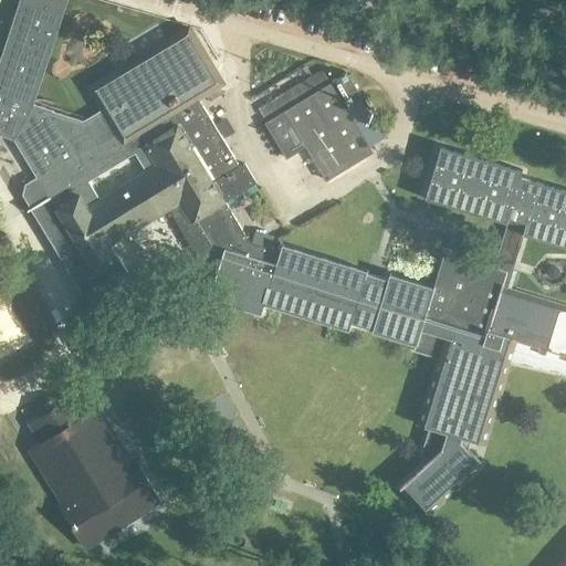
[(494,268),(443,253),(433,287),(389,274),(388,279),(367,272),(367,271),(281,245),(279,252),(250,244),(226,202),(255,186),(243,165),(240,167),(238,164),(201,102),(199,100),(226,84),(192,28),(90,88),(102,109),(83,121),(39,106),(34,105),(69,0),(20,0),(0,64),(0,135),(13,139),(37,178),(32,180),(25,184),(22,196),(81,294),(93,297),(118,285),(114,278),(124,271),(116,255),(115,255),(108,243),(150,220),(171,208),(206,268),(217,271),(208,299),(262,315),(265,305),(349,332),(352,323),(373,329),(371,332),(415,345),(412,352),(440,359),(419,426),(429,429),(423,449),(421,453),(429,462),(404,485),(428,513),(481,464),(461,443),(462,439),(481,446),(506,365),(510,364),(565,375),(565,559),(559,565),(565,565),(565,190),(521,178),(523,171),(440,146),(425,198),(507,223),(494,268)]
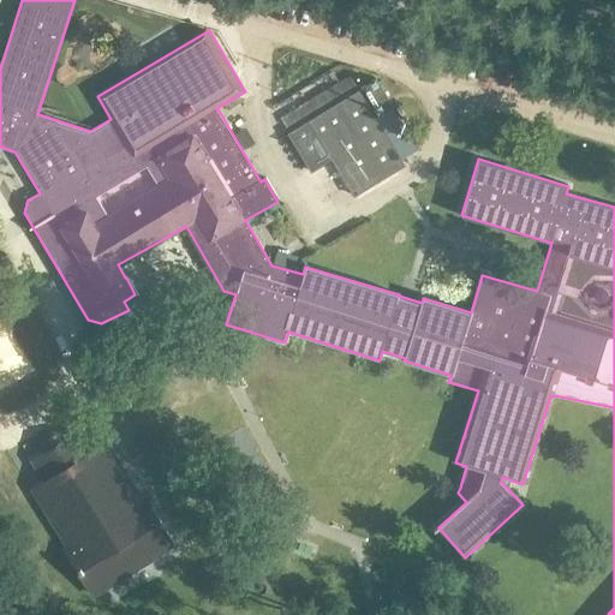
[(348,75),(279,118),(287,131),(357,89),(348,75)]
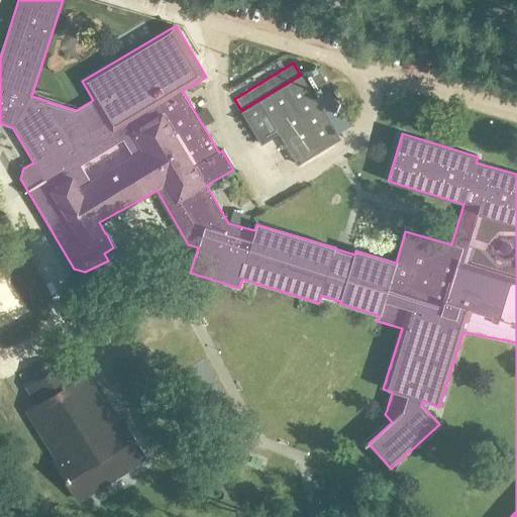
[(318,98),(316,99),(303,78),(235,117),(253,147),(279,133),(298,166),(340,140),(336,135),(350,126),(328,92),(331,91),(315,66),(303,74),(318,98)]
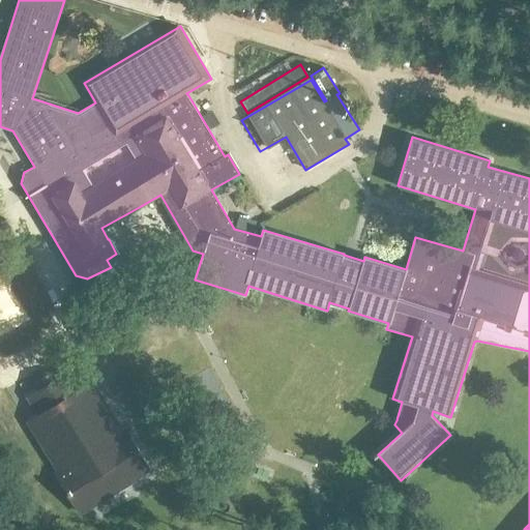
[(212,110),(202,116),(209,129),(221,123),(212,110)]
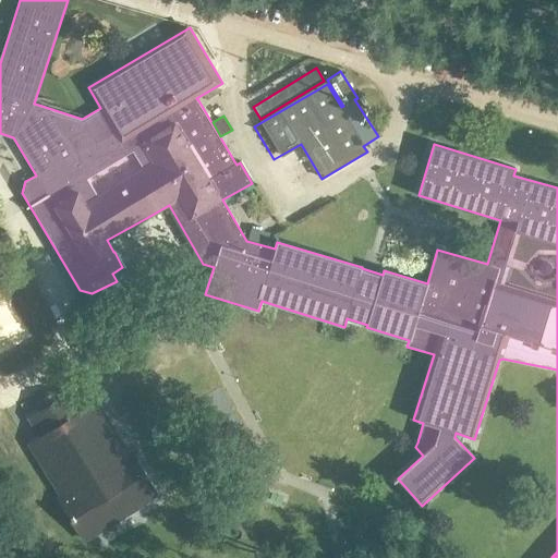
[(76,391),(34,415),(27,419),(31,423),(22,428),(31,441),(29,443),(85,540),(157,499),(161,496),(133,450),(131,452),(98,400),(86,409),(76,391)]
